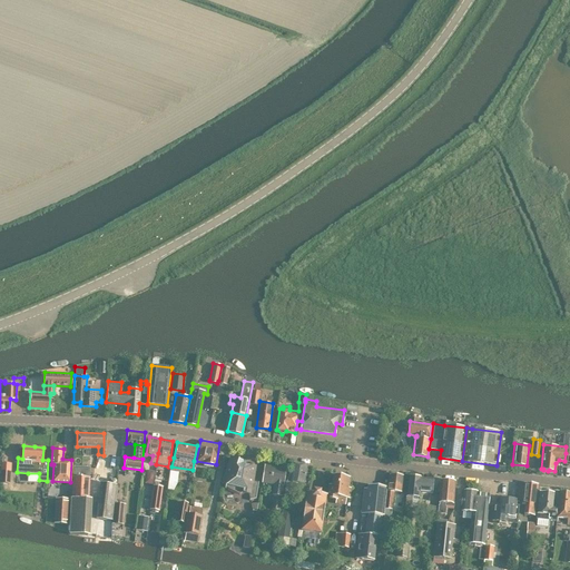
[(225,485),(239,492),(243,491),(248,492),(249,499),(255,498),(258,481),(252,480),(253,474),(251,474),(252,467),(246,465),(245,465),(243,463),(242,462),(243,461),(232,457),(226,473),(228,474),(225,485)]
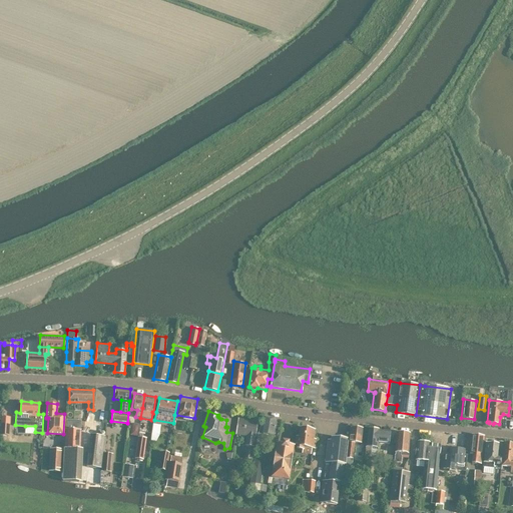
[(9,416),(1,416),(0,430),(1,430),(9,431),(9,416)]
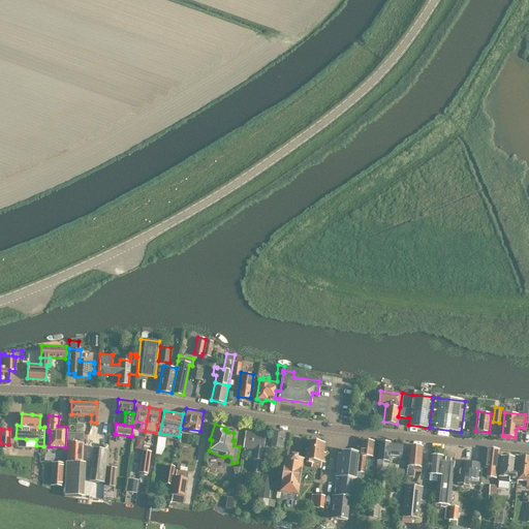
[(269,446),(268,453),(271,453),(272,447),(282,448),(284,432),(271,430),(270,439),(268,439),(266,446),(269,446)]
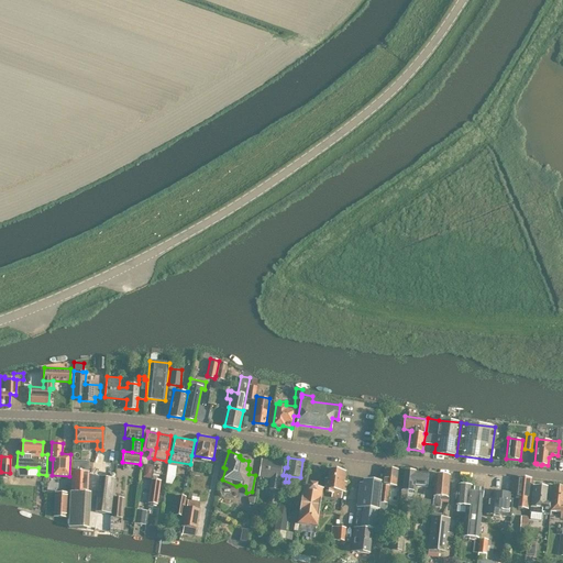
[(268,488),(278,489),(279,479),(282,462),(262,459),(258,476),(269,478),(268,488)]
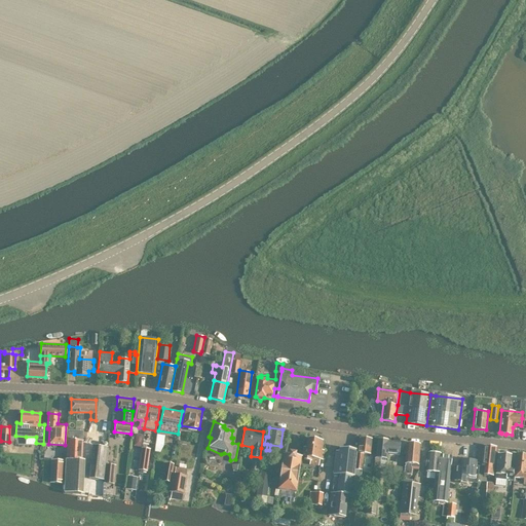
[(65,491),(81,492),(83,440),(83,430),(69,429),(68,439),(67,459),(66,459),(65,491)]
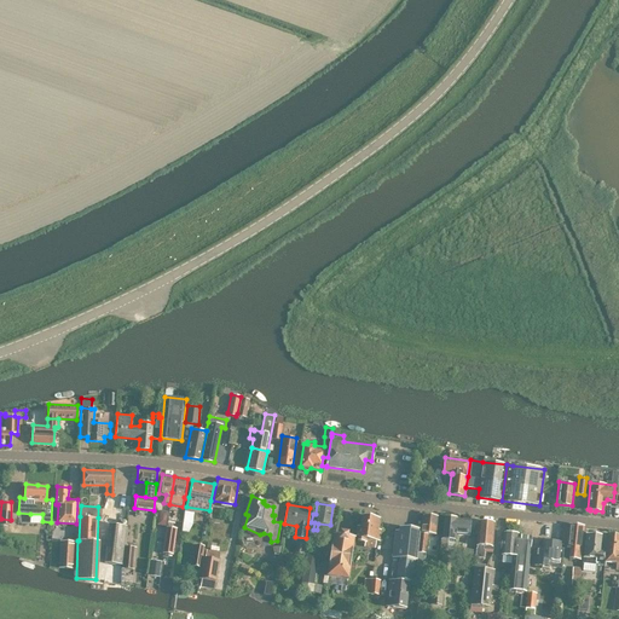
[(363,545),(375,548),(376,541),(376,539),(379,541),(380,528),(377,528),(379,518),(362,514),(359,526),(357,526),(356,534),(358,536),(357,541),(364,542),(363,545)]
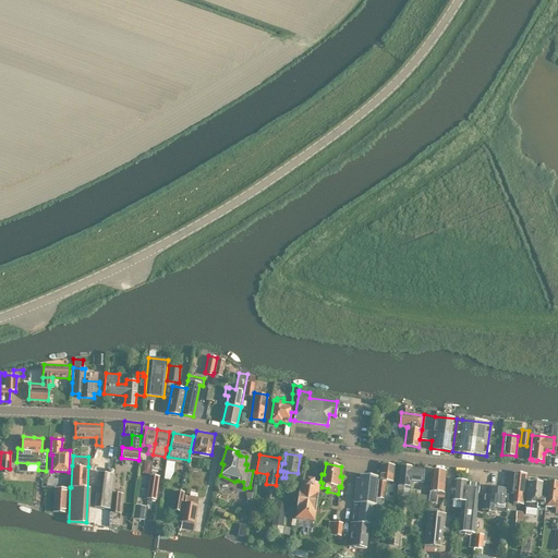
[(375,510),(381,510),(384,498),(385,481),(392,481),(393,464),(380,463),(379,472),(375,510)]
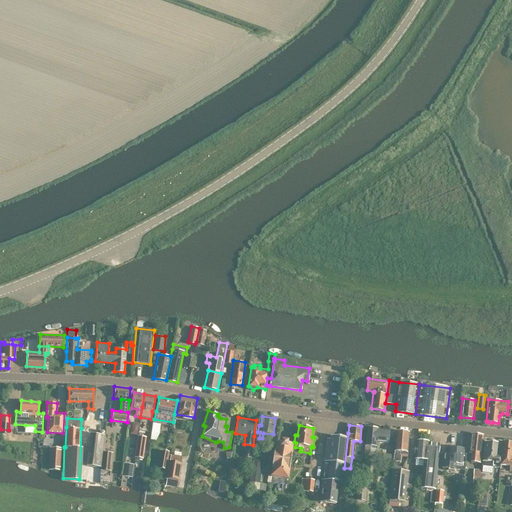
[(367,449),(370,449),(371,446),(377,446),(377,442),(387,443),(388,430),(366,427),(364,445),(367,445),(367,449)]
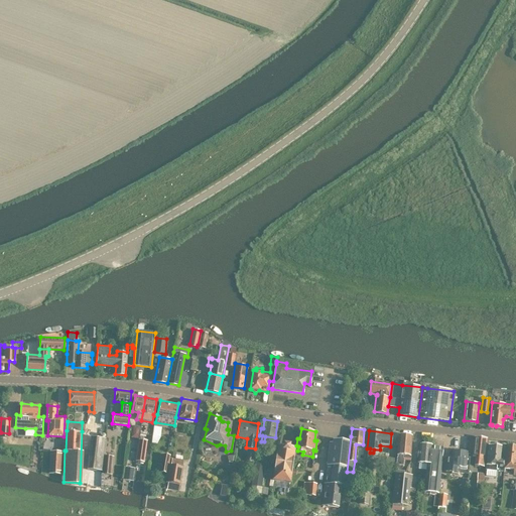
[(396,464),(403,465),(403,458),(402,458),(403,455),(410,455),(411,435),(398,434),(396,464)]
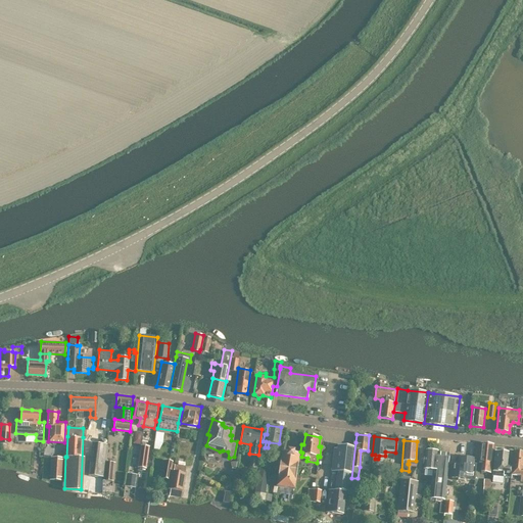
[(87,475),(102,476),(104,461),(106,443),(91,441),(87,475)]
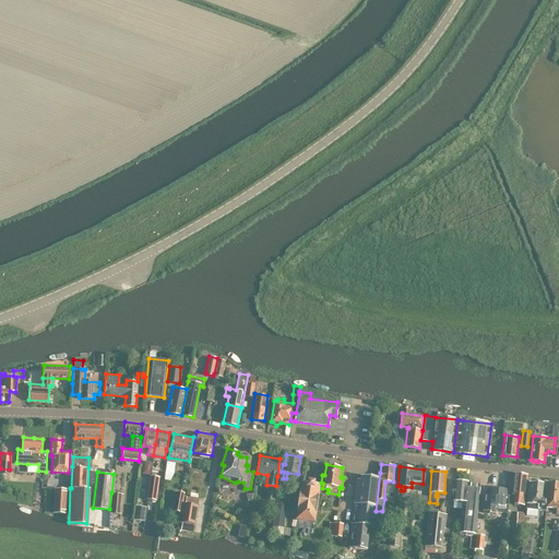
[(513,503),(523,504),(526,474),(513,473),(511,494),(514,494),(513,503)]
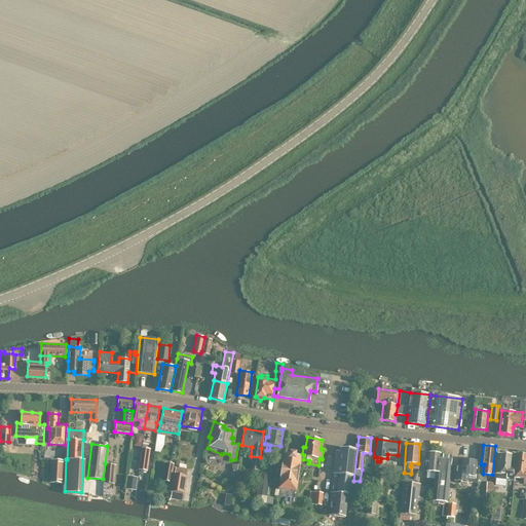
[(43,461),(44,446),(32,446),(32,461),(43,461)]
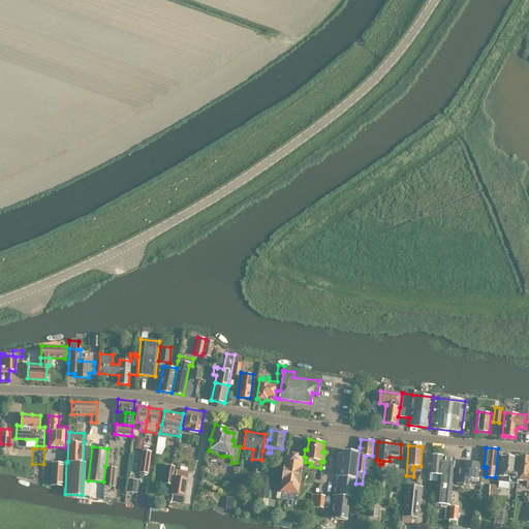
[(335,476),(341,476),(339,495),(353,496),(355,478),(358,452),(341,449),(341,453),(338,453),(335,476)]
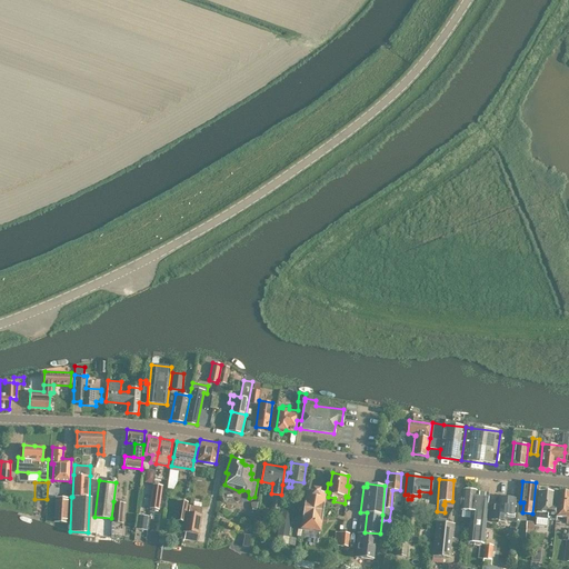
[(470,510),(467,541),(482,543),(488,492),(476,491),(476,490),(462,489),(460,509),(470,510)]
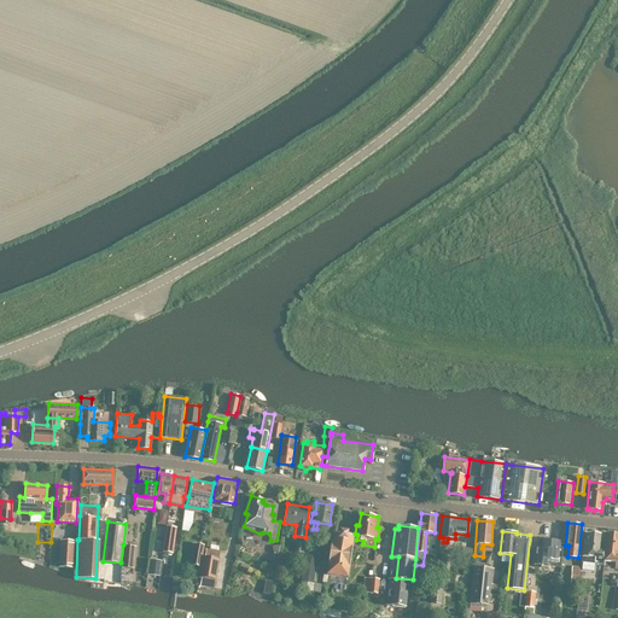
[(347,535),(347,534),(339,532),(339,534),(332,532),(327,563),(326,575),(348,578),(349,566),(353,536),(347,535)]
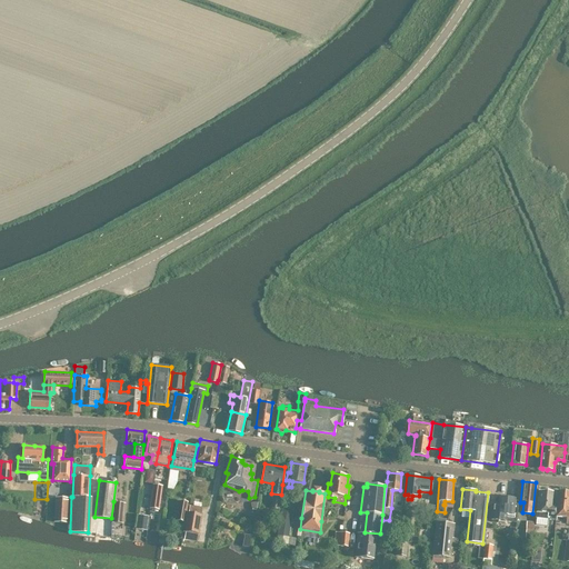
[(547,518),(547,519),(556,520),(557,516),(556,516),(557,503),(551,503),(552,491),(538,490),(536,511),(536,517),(547,518)]
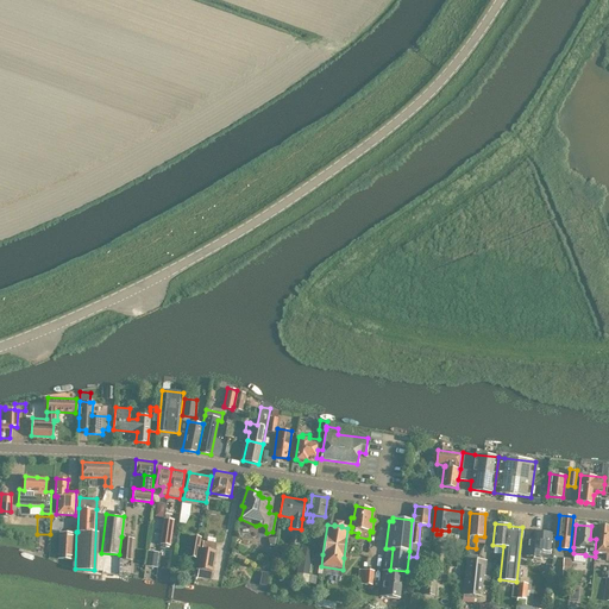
[(595,552),(596,552),(606,553),(606,559),(608,559),(608,526),(598,525),(596,539),(595,552)]
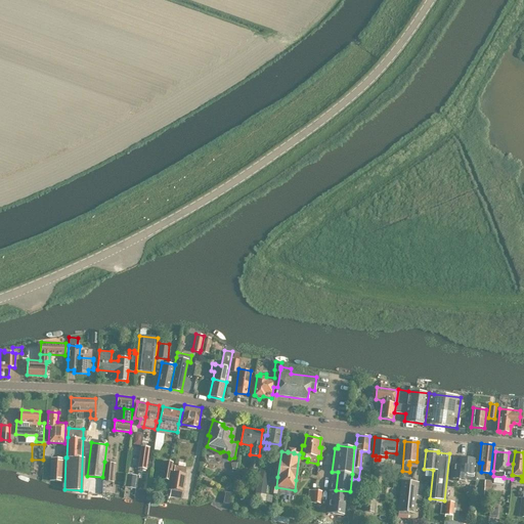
[(477,464),(474,464),(474,459),(459,456),(459,465),(453,464),(452,478),(466,480),(467,473),(476,474),(477,464)]
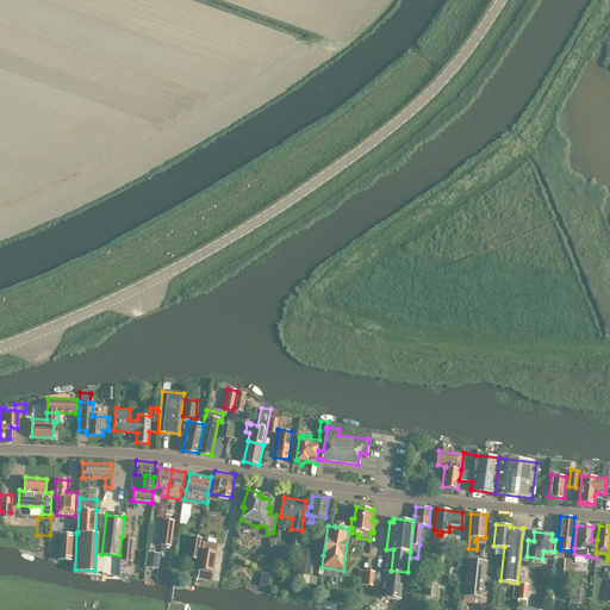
[(58,558),(72,559),(73,534),(60,533),(58,558)]
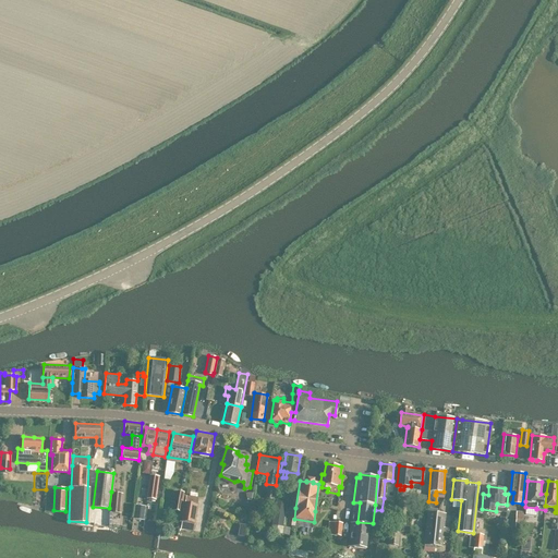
[(172,510),(180,511),(183,492),(176,490),(172,510)]
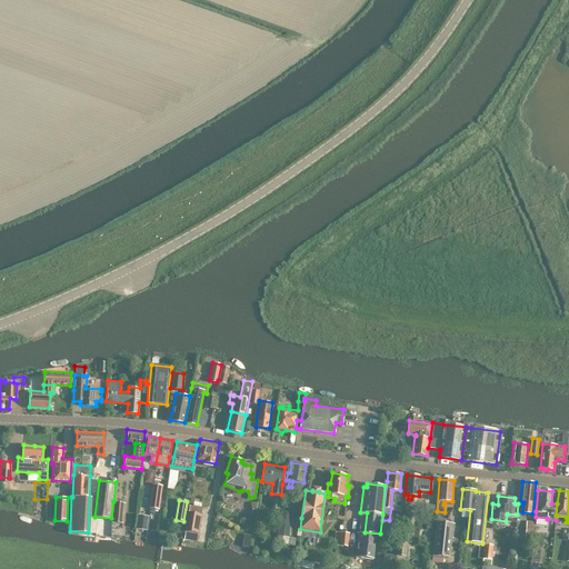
[(111,518),(111,521),(123,522),(125,502),(113,501),(111,518)]
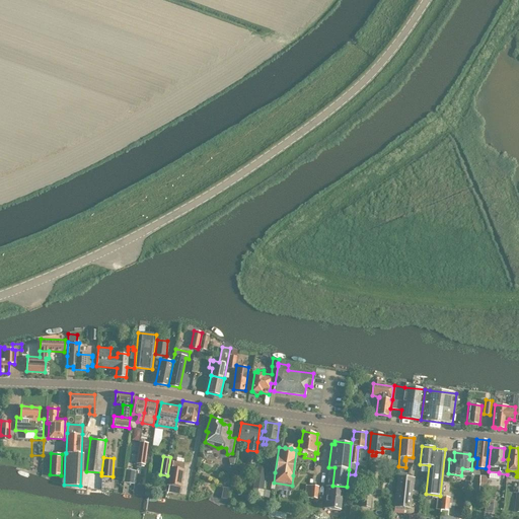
[(262,497),(267,464),(256,462),(255,467),(251,495),(262,497)]
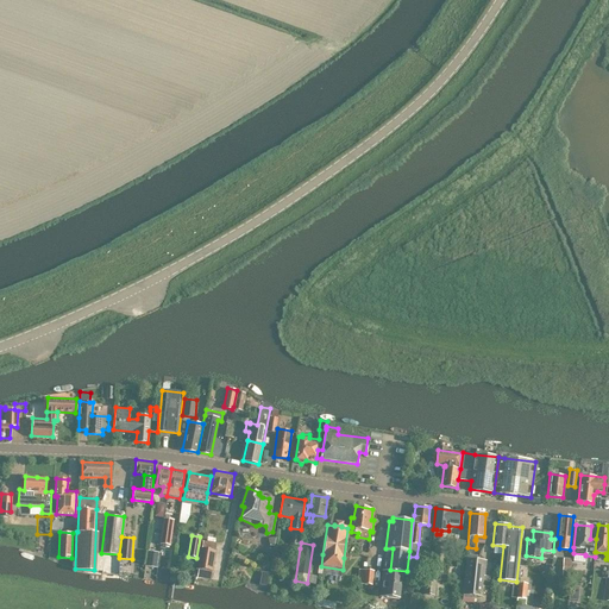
[(195,569),(211,571),(214,551),(199,548),(195,569)]
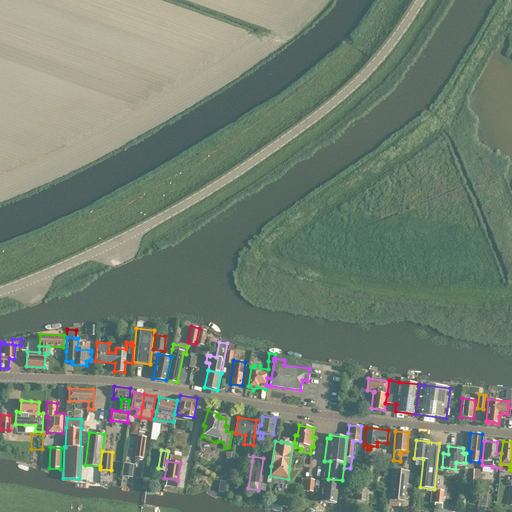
[(121,475),(131,476),(132,476),(134,463),(123,462),(121,475)]
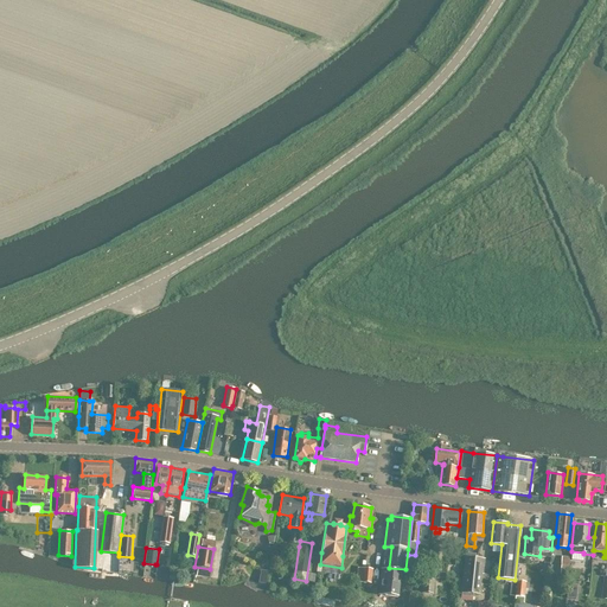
[(481,575),(484,558),(465,556),(460,593),(479,594),(480,583),(485,583),(486,576),(481,575)]
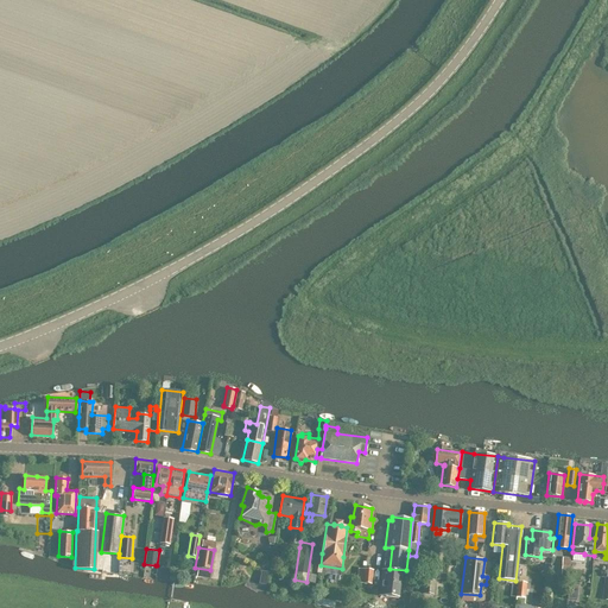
[(222,575),(226,565),(220,563),(216,572),(222,575)]
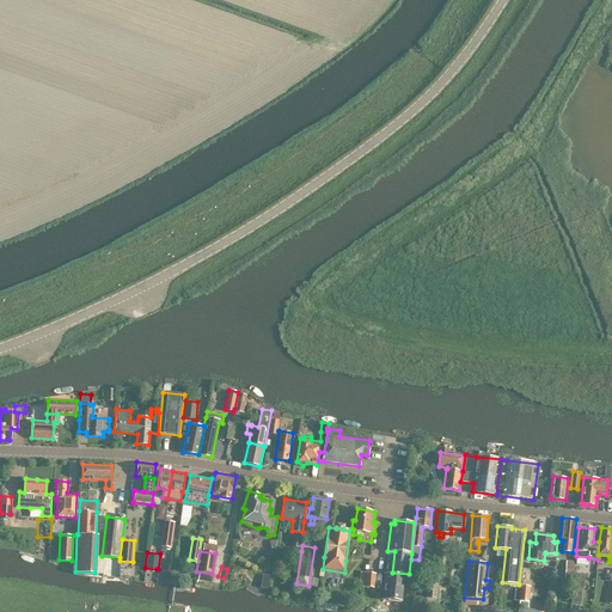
[(357,586),(373,587),(375,573),(360,571),(357,586)]
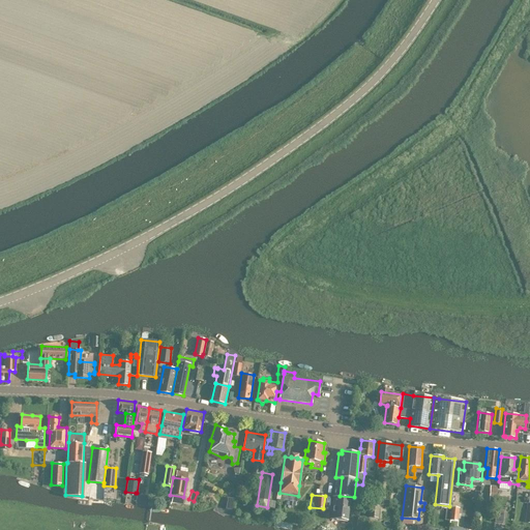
[(330,519),(348,521),(350,498),(334,496),(334,502),(332,501),(330,519)]
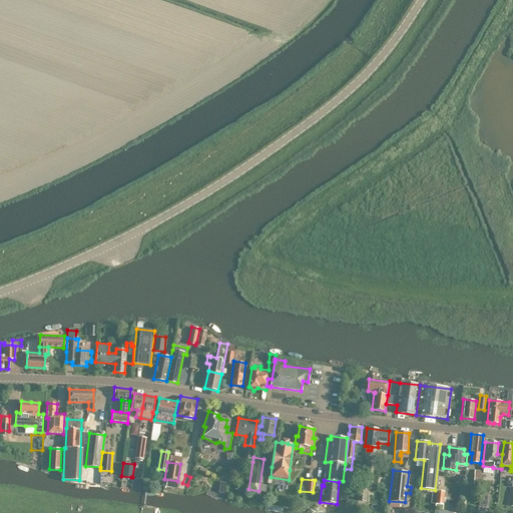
[(357,500),(366,501),(367,488),(358,487),(357,500)]
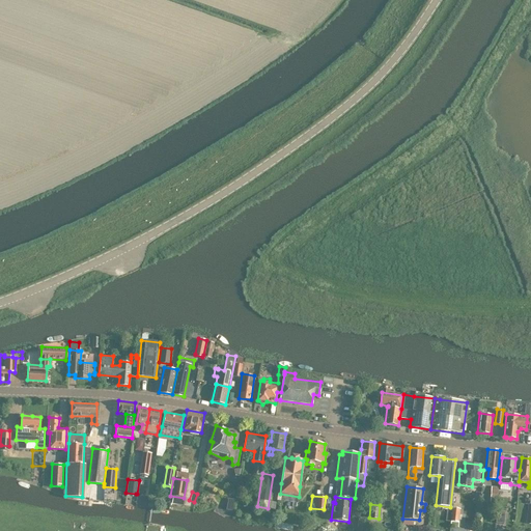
[(450,521),(458,522),(459,508),(451,507),(450,521)]
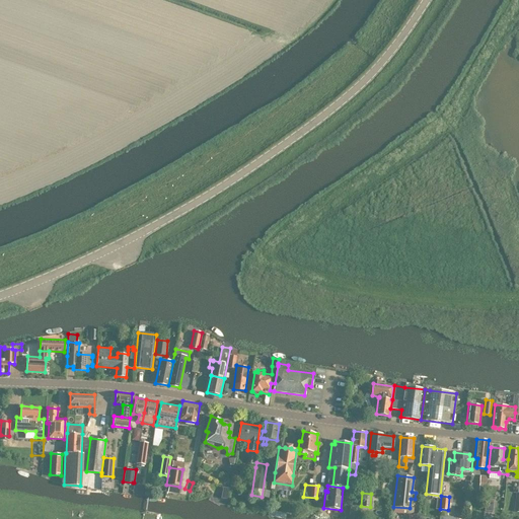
[(485,510),(493,511),(494,501),(486,500),(485,510)]
